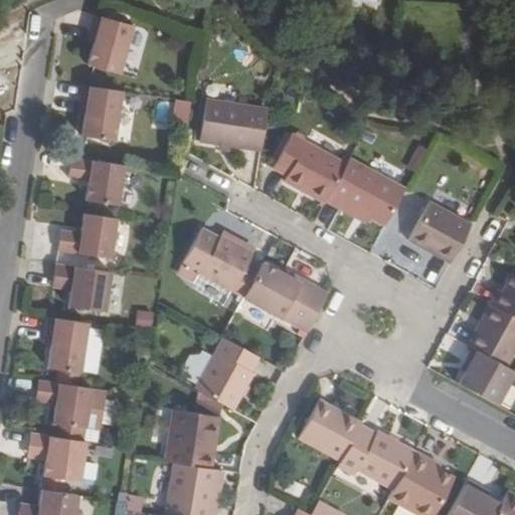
[(134,23),(94,11),(90,26),(98,28),(94,40),(88,62),(119,71),(134,23)]
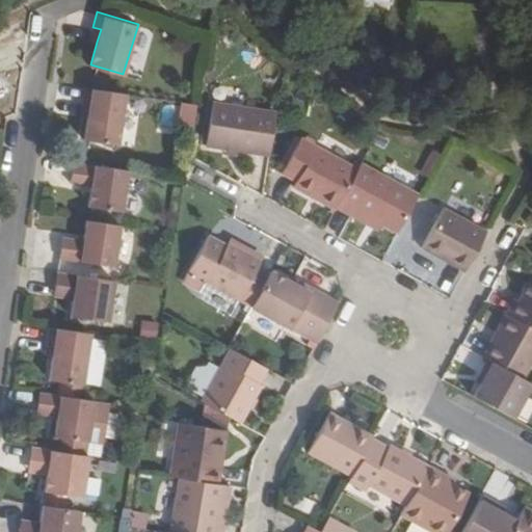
[(101,29),(92,27),(88,38),(97,42),(101,29)]
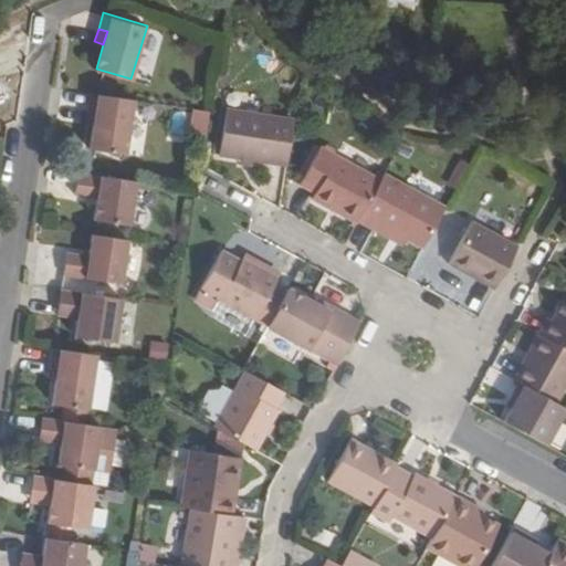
[(87,106),(95,107),(93,123),(88,146),(126,152),(134,97),(88,91),(87,106)]
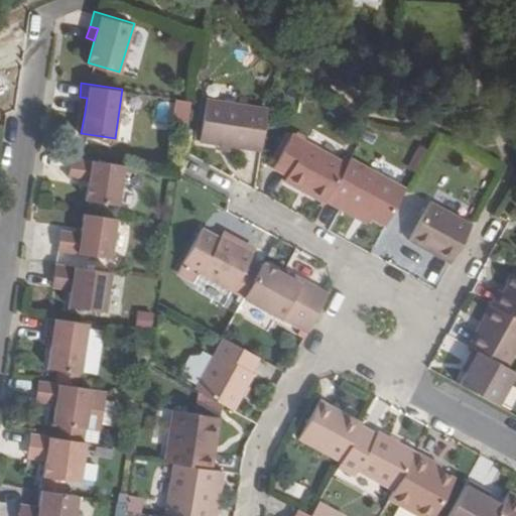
[(197,96),(191,137),(211,140),(221,141),(254,145),(259,104),(197,96)]
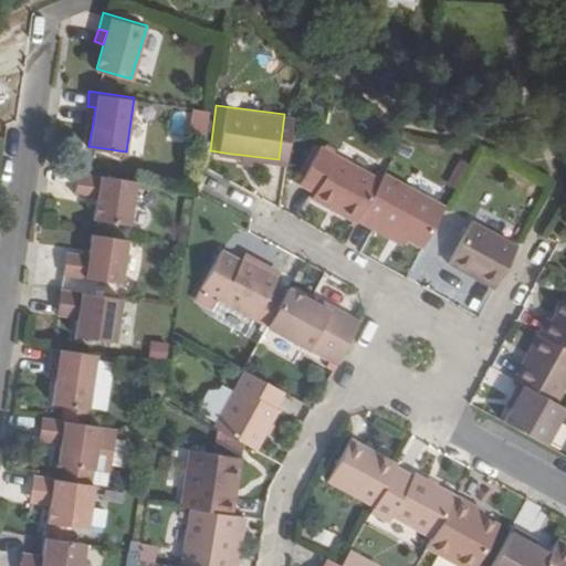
[(95,107),(87,106),(85,122),(93,123),(95,107)]
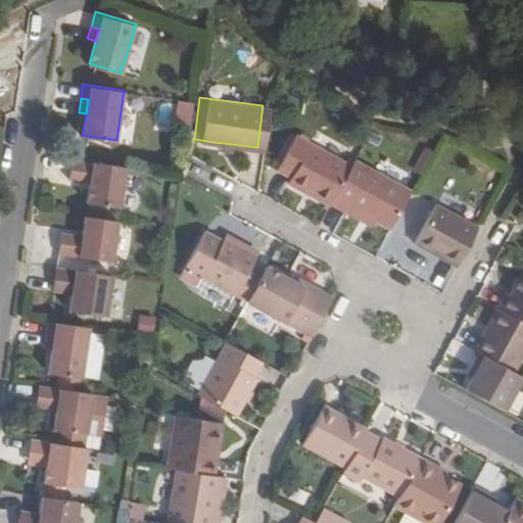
[(189,105),(180,104),(178,117),(187,119),(189,105)]
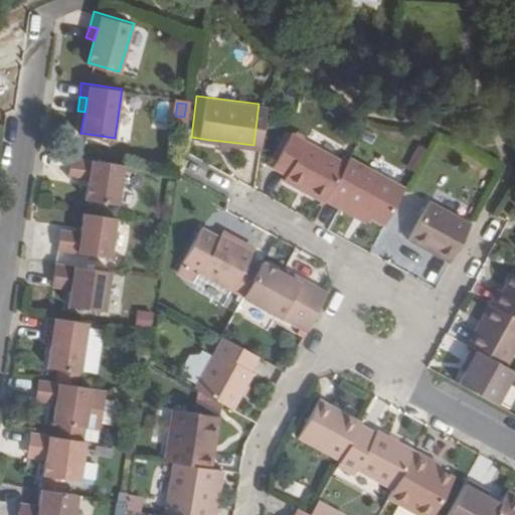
[(262,154),(267,157),(280,133),(275,131),(262,154)]
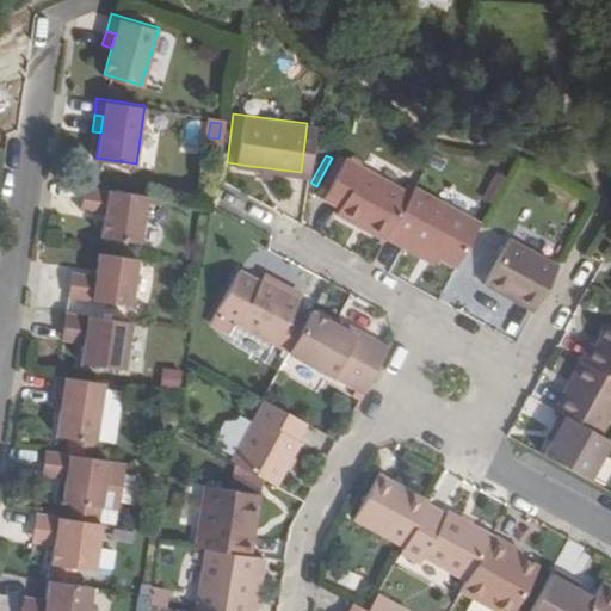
[(326,208),(377,236),(377,234),(400,195),(350,167),(333,158),(332,158),(316,186),(313,192),(329,201),(326,208)]
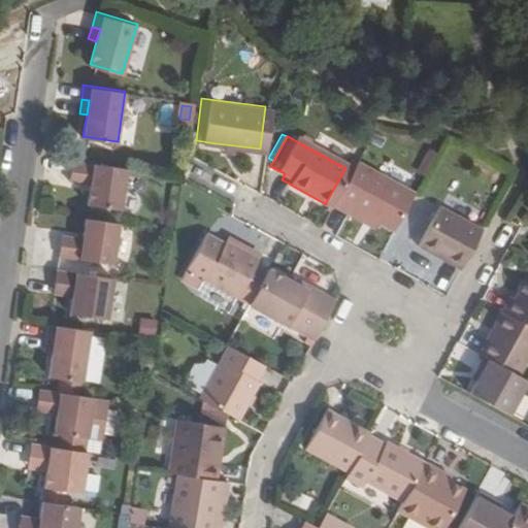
[(351,159),(348,165),(345,168),(326,202),(340,210),(343,205),(369,220),(387,229),(407,191),(351,159)]
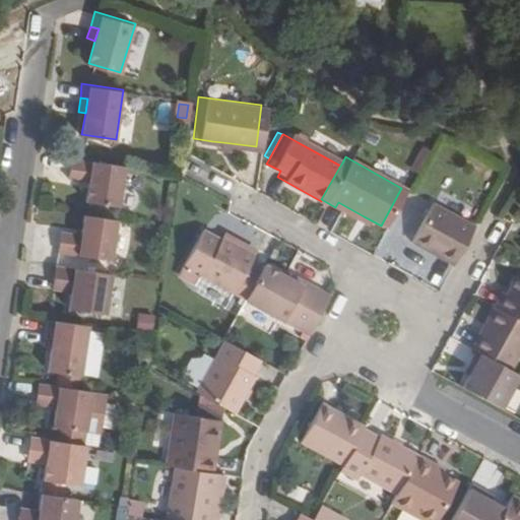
[(87,199),(119,203),(125,165),(72,157),(69,178),(82,179),(84,173),(91,174),(90,180),(87,199)]
